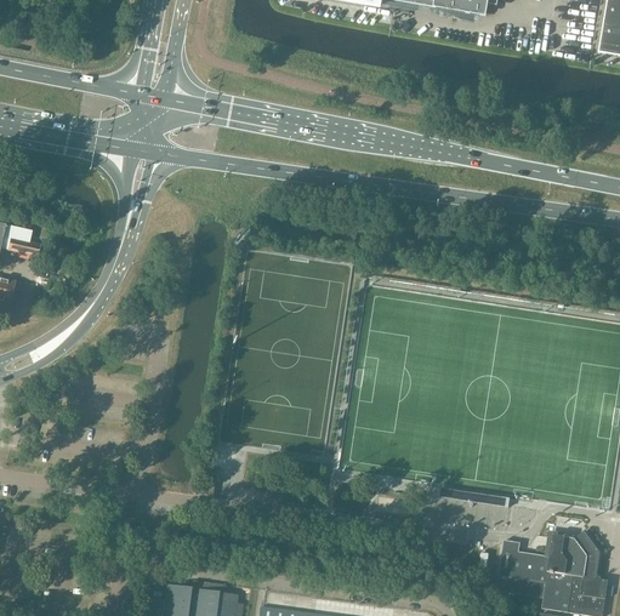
[(381,0),(381,1),(392,3),(392,7),(410,11),(413,0),(484,12),(485,0),(381,0)]
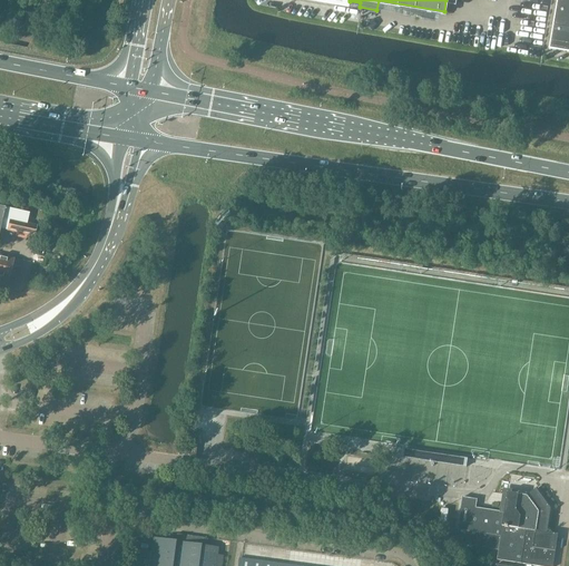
[(558,0),(555,22),(550,46),(568,48),(568,0),(558,0)]
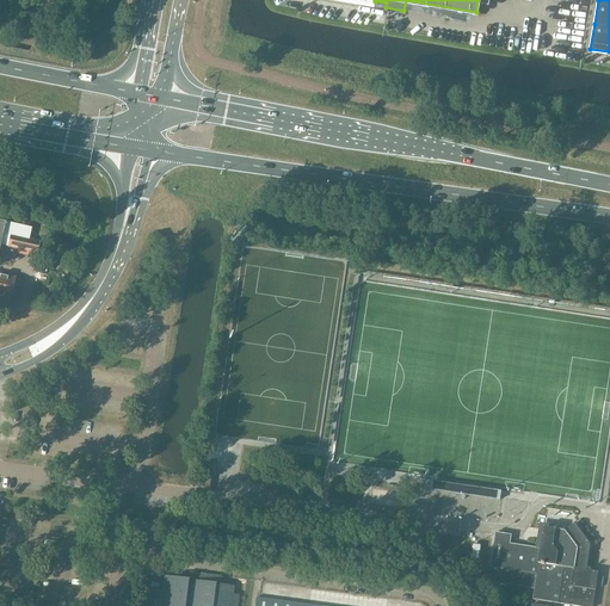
[(0,216),(0,247),(1,241),(20,246),(38,249),(41,237),(30,235),(32,224),(7,218),(0,216)]
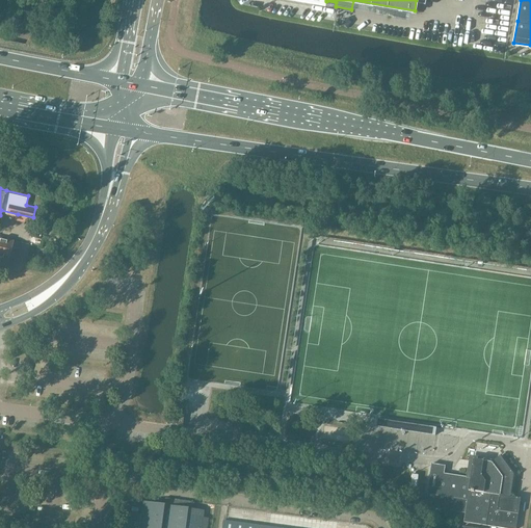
[(0,256),(7,259),(7,258),(8,256),(10,246),(12,238),(12,237),(0,234),(0,256)]
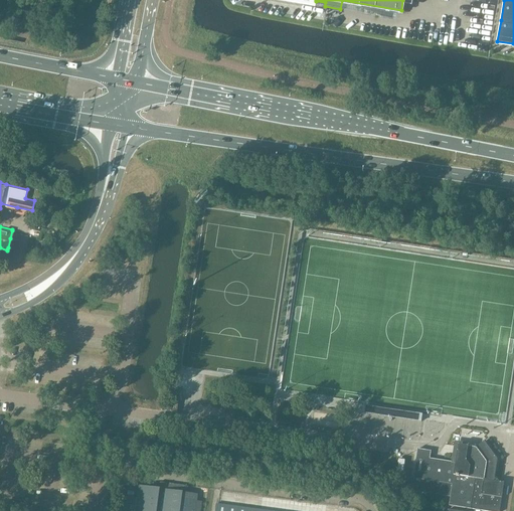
[(172,388),(169,408),(177,409),(180,389),(172,388)]
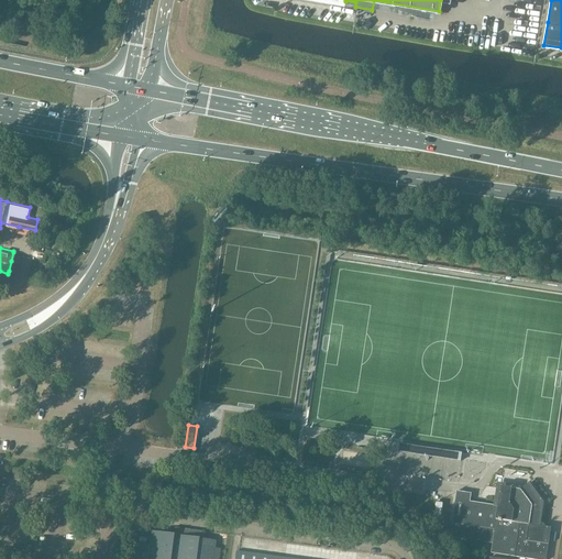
[(494,539),(492,549),(548,558),(552,524),(541,523),(546,499),(531,479),(521,485),(503,482),(499,502),(471,497),(473,490),(458,488),(451,533),(494,539)]
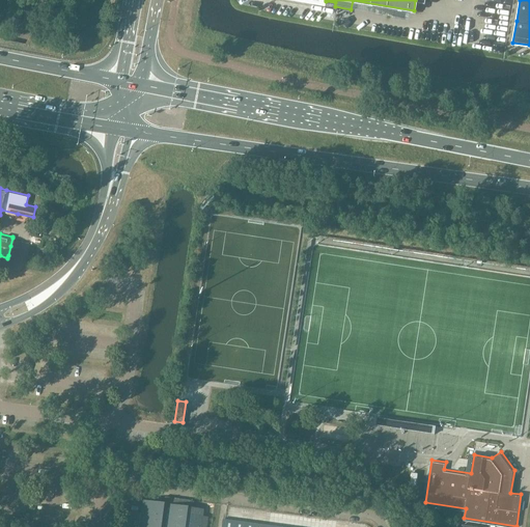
[(201,526),(203,514),(187,511),(188,504),(189,504),(189,503),(165,500),(142,497),(142,498),(143,498),(141,510),(126,508),(122,526),(201,526)]
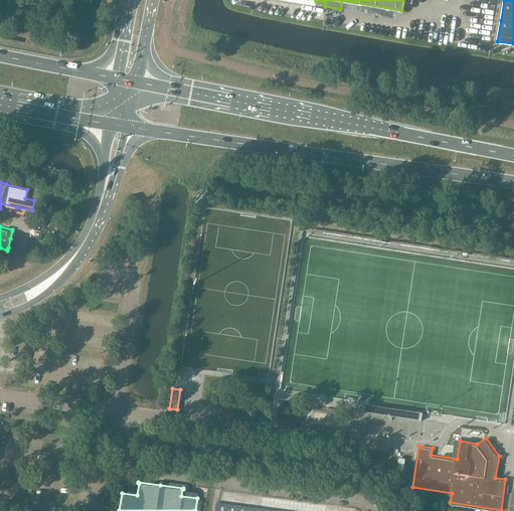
[(215,510),(295,510),(217,501),(215,510)]
